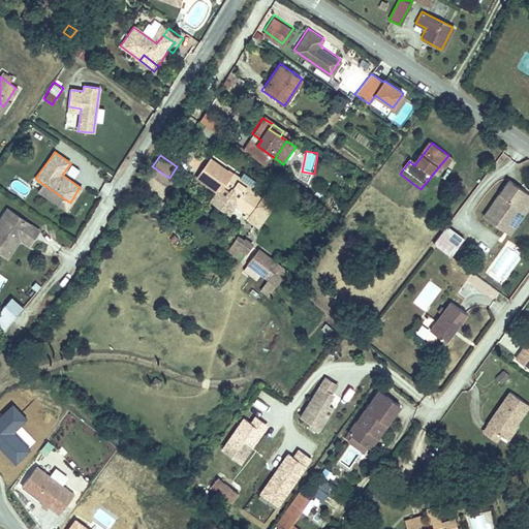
[(448,155),(438,167),(442,172),(453,159),(448,155)]
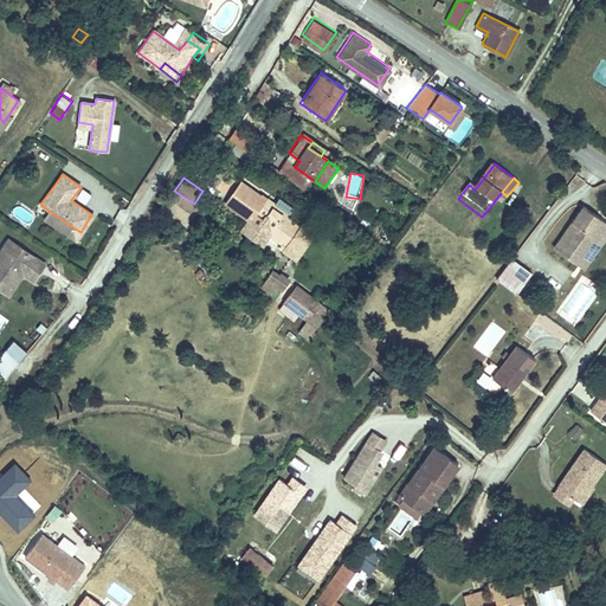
[(274,212),(277,206),(240,180),(225,205),(250,221),(252,217),(262,224),(259,229),(284,245),(297,227),(274,212)]
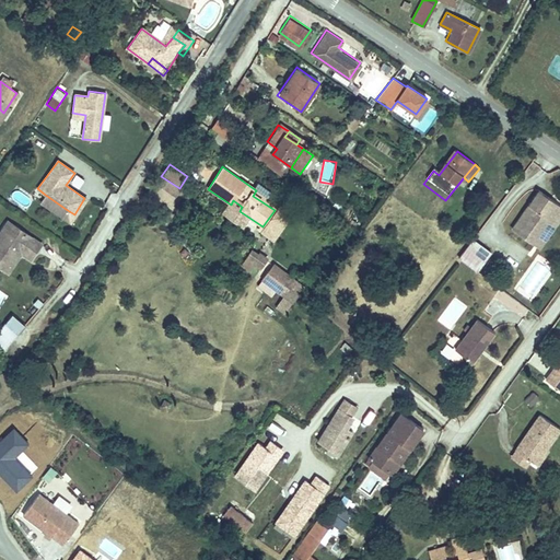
[(80,187),(85,177),(76,173),(70,182),(80,187)]
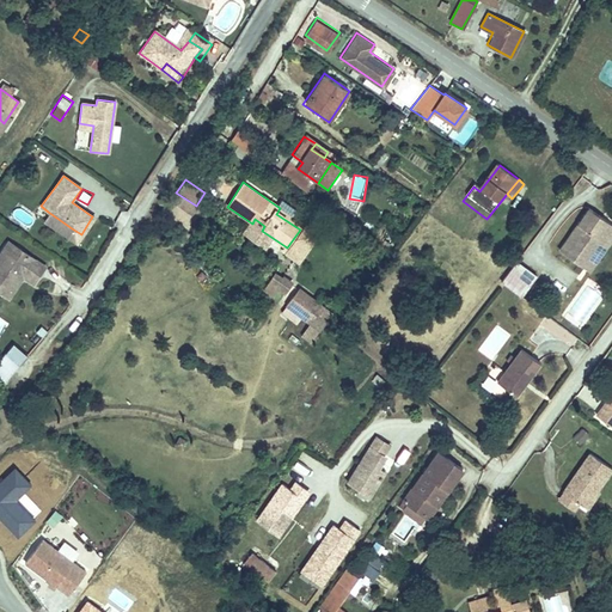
[(176,193),(164,210),(190,228),(202,210),(196,206),(176,193)]
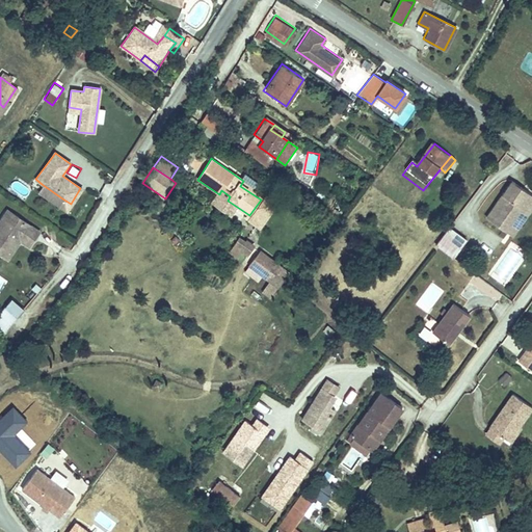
[(264,194),(243,181),(240,186),(261,200),(264,194)]
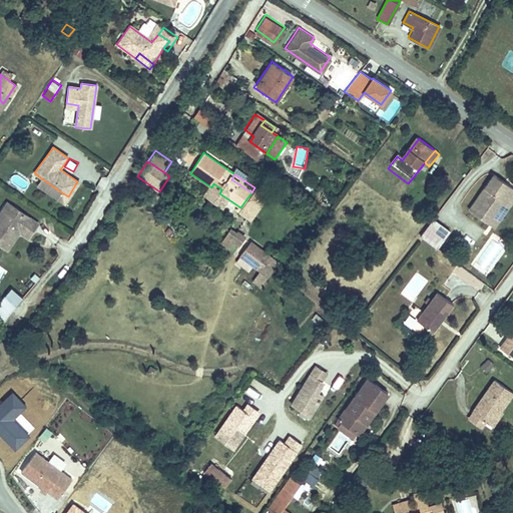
[(466,216),(484,230),(512,189),(494,176),(466,216)]
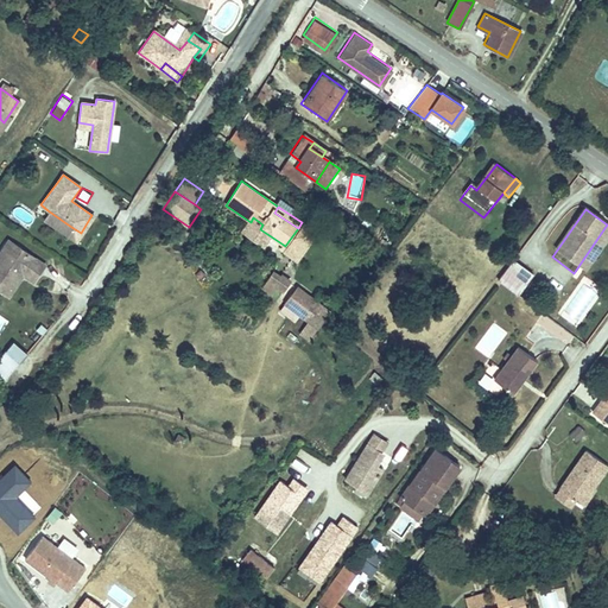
[(71,227),(48,210),(42,219),(65,236),(71,227)]
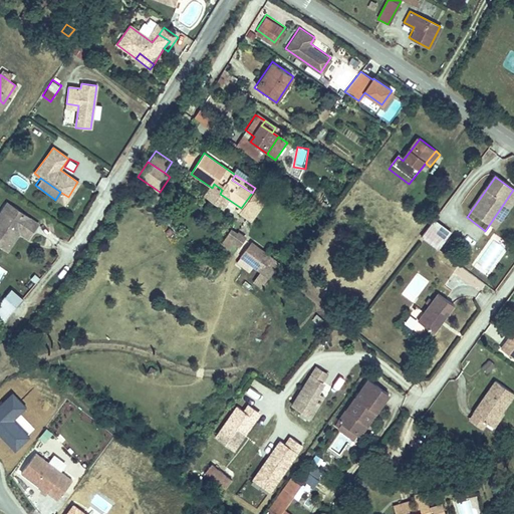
[(513,190),(485,231),(489,234),(513,201),(513,190)]
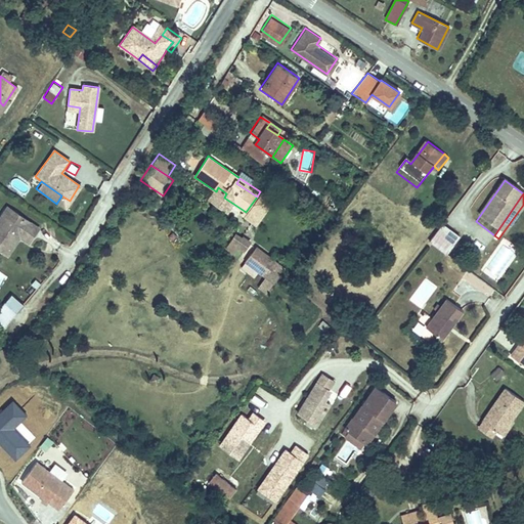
[(9,206),(0,218),(0,237),(5,243),(0,250),(0,251),(8,257),(24,235),(30,241),(39,228),(9,206)]
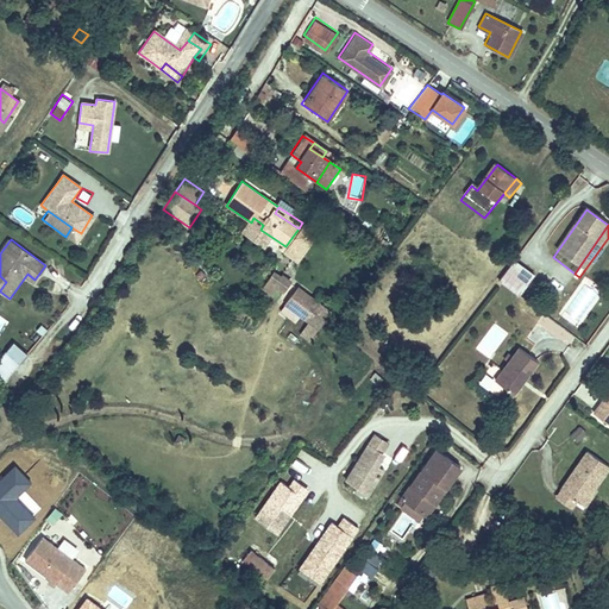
[(515,259),(500,278),(520,294),(535,275),(515,259)]
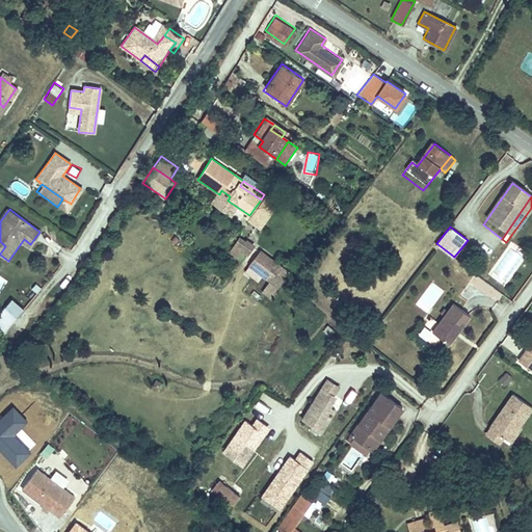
[(253,247),(244,241),(242,244),(236,240),(229,251),(237,258),(241,251),(247,256),(253,247)]
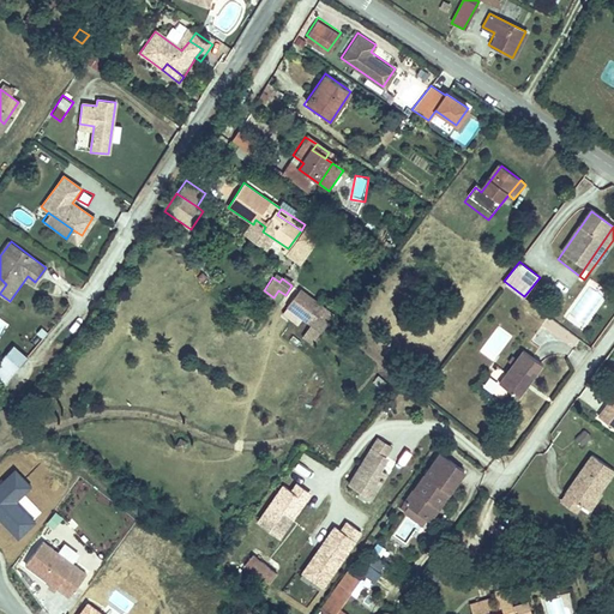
[(320,330),(332,313),(300,290),(294,298),(293,296),(287,306),(302,317),(311,323),(320,330)]
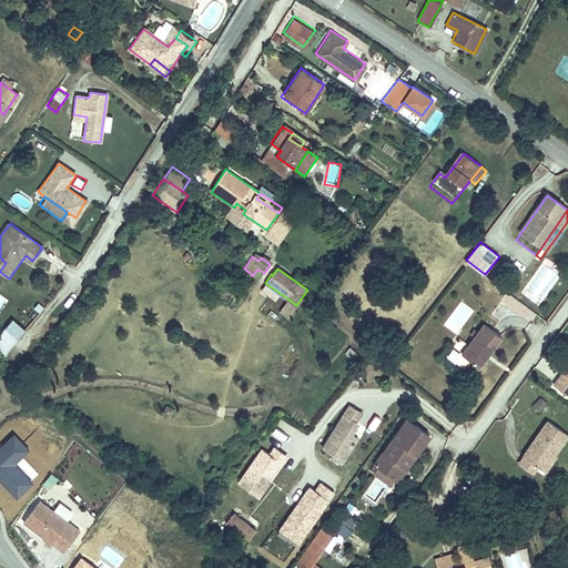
[(280,293),(265,283),(261,290),(274,300),(280,293)]
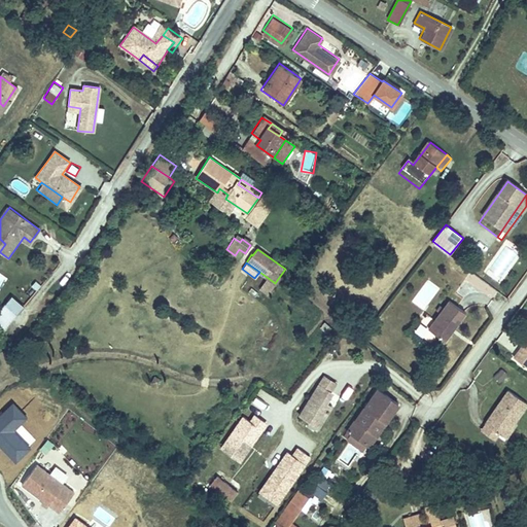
[(268,293),(275,283),(267,277),(259,287),(268,293)]
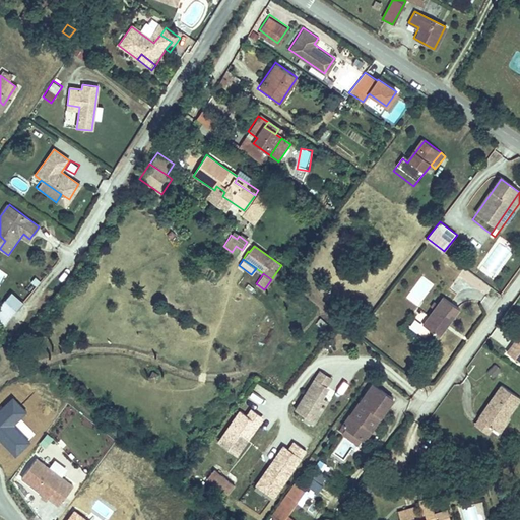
[(11,289),(0,303),(0,319),(5,324),(24,301),(11,289)]
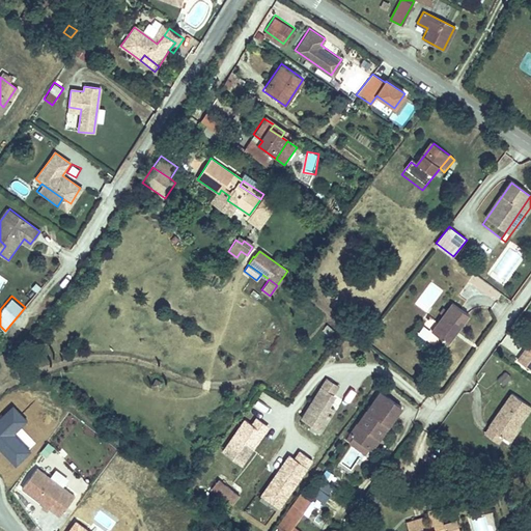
[(451,301),(430,327),(447,339),(468,313),(451,301)]
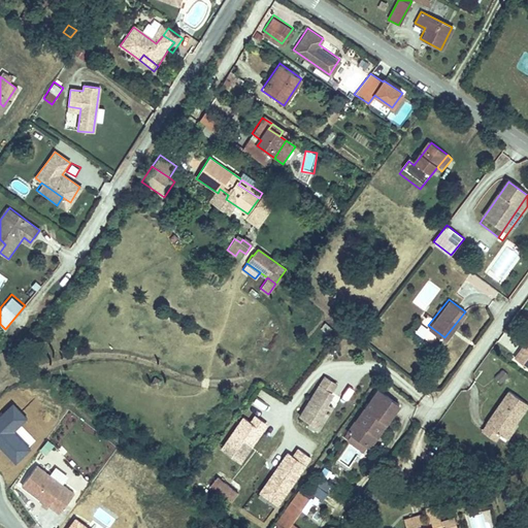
[(494,378),(502,384),(508,372),(500,367),(494,378)]
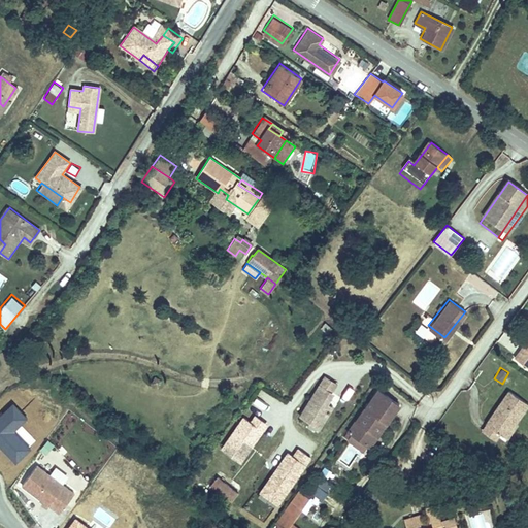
[(333,380),(322,372),(300,403),(319,417),(333,395),(327,390),(333,380)]
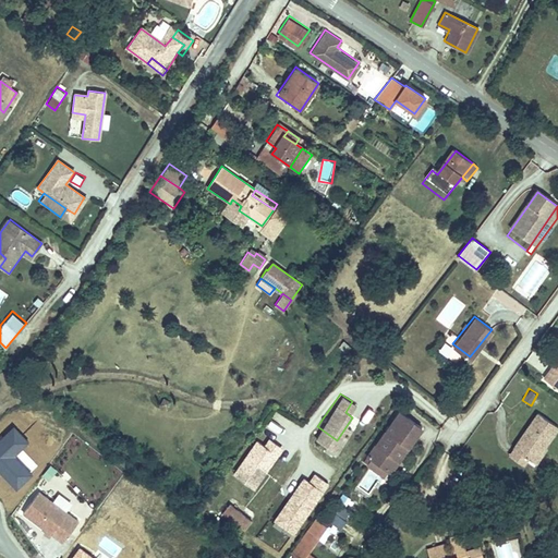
[(365,456),(378,465),(388,453),(398,460),(422,426),(399,410),(365,456)]
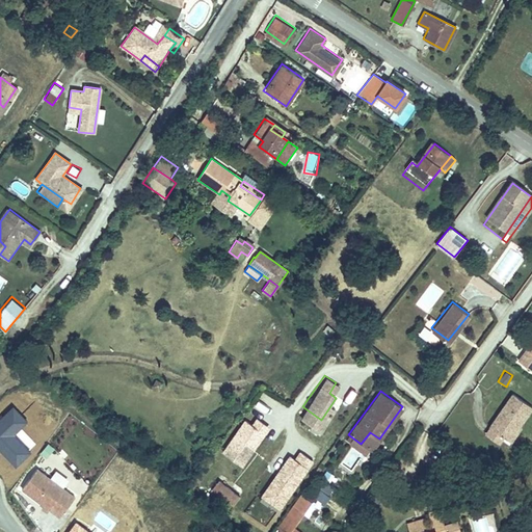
[(510,394),(485,425),(501,436),(511,422),(516,425),(529,408),(510,394)]
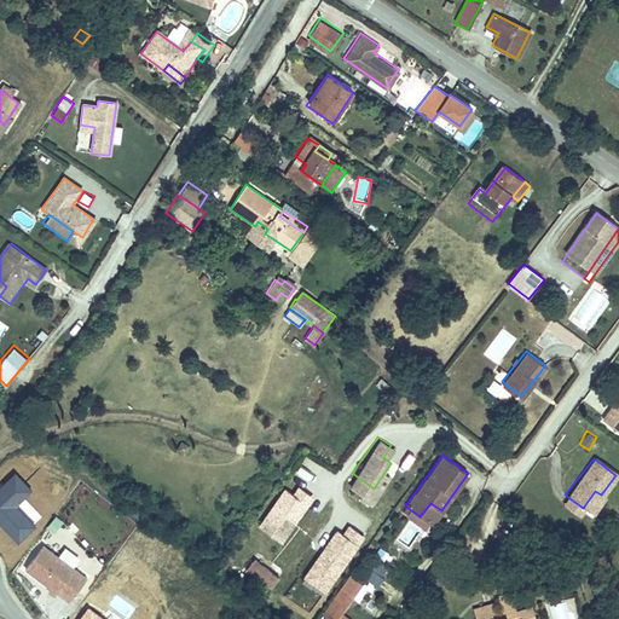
[(310,502),(314,495),(301,485),(296,492),(310,502)]
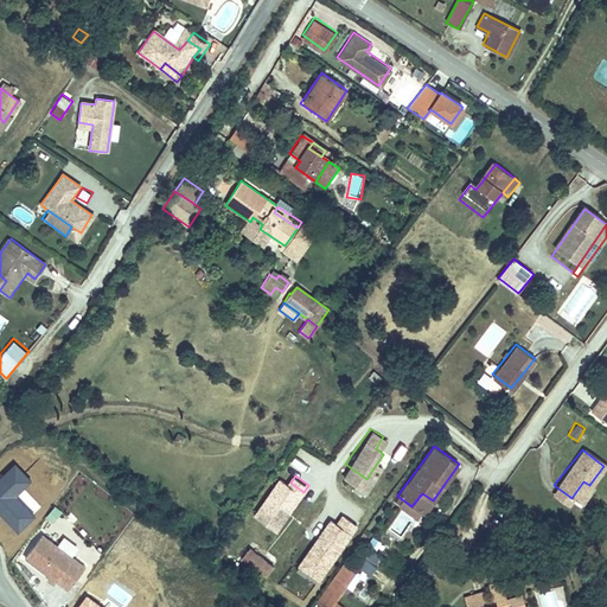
[(270,535),(304,492),(291,483),(282,477),(250,519),(270,535)]
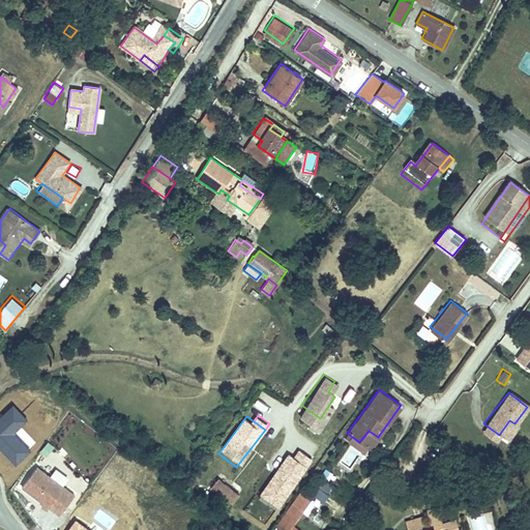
[(509,420),(499,435),(506,441),(519,427),(514,423),(509,420)]
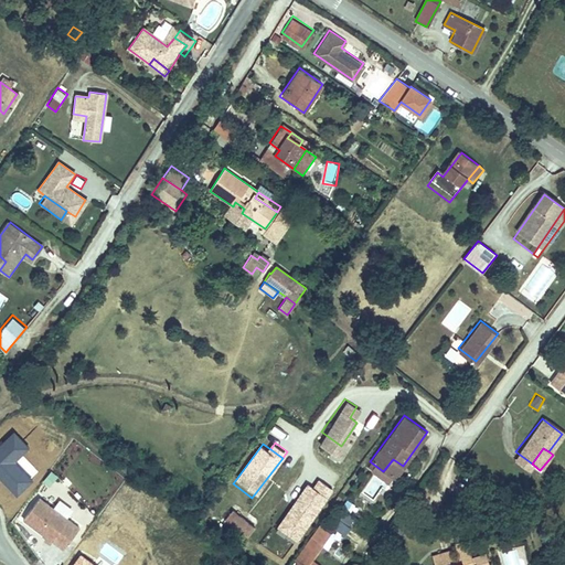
[(532,464),(515,451),(508,462),(523,475),(532,464)]
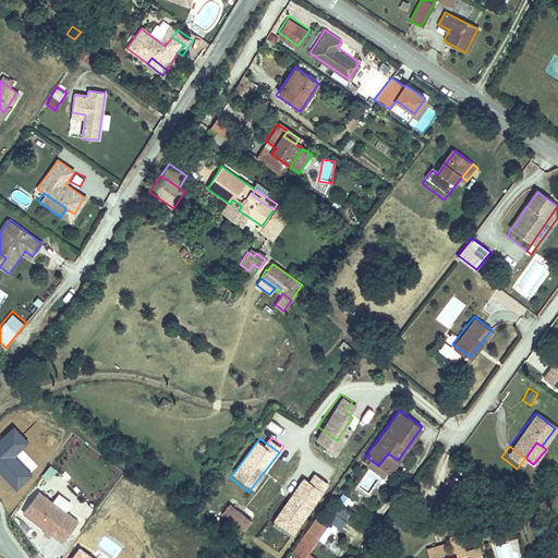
[(388,453),(378,465),(388,473),(398,460),(388,453)]
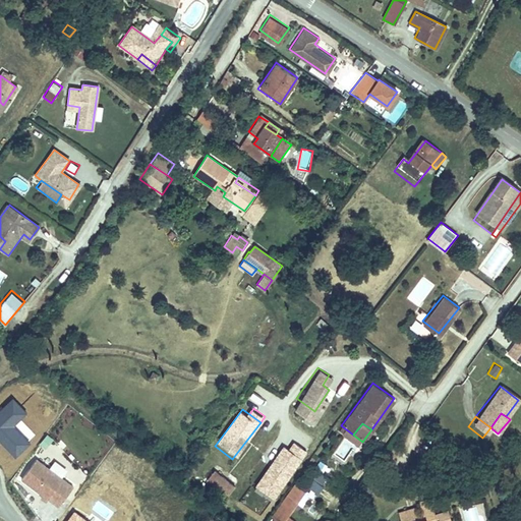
[(45,433),(40,445),(47,449),(53,438),(45,433)]
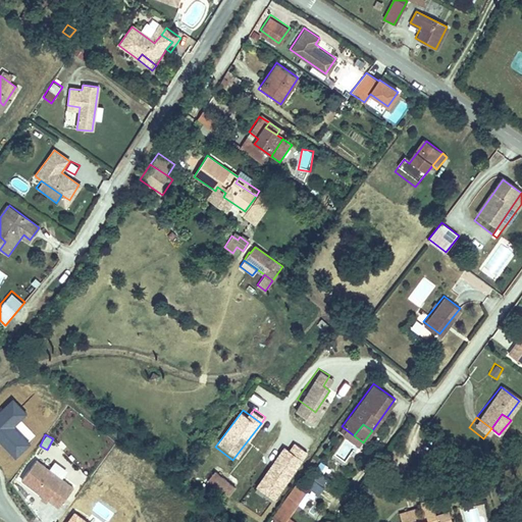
[(256,484),(274,498),(307,452),(294,442),(289,450),(282,446),(256,484)]
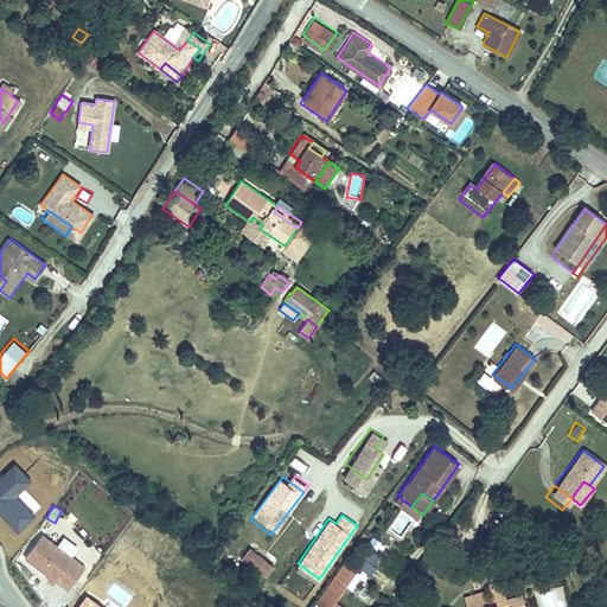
[(375,551),(382,542),(369,532),(350,562),(369,575),(382,556),(375,551)]
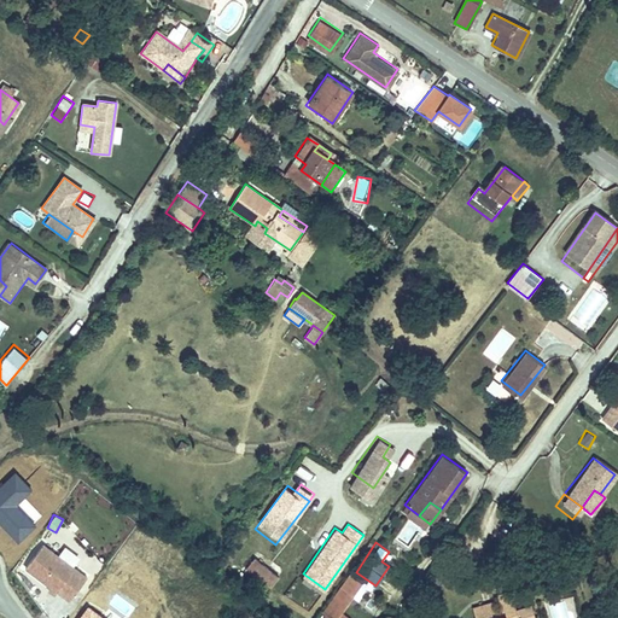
[(83,577),(39,543),(22,567),(66,600),(83,577)]
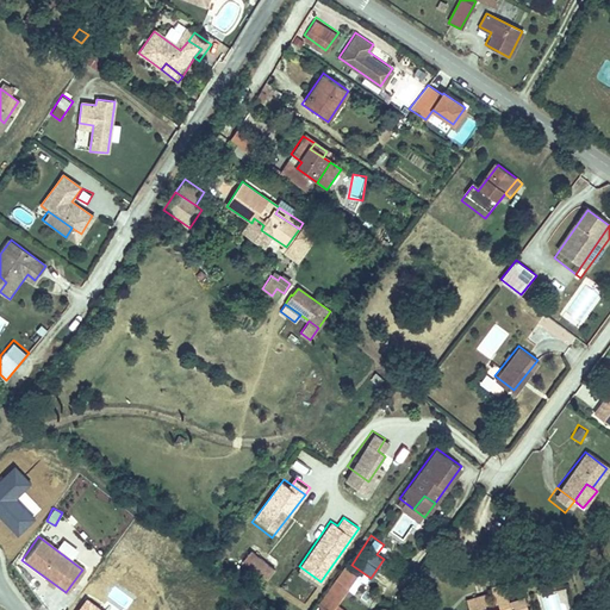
[(248,551),(240,562),(263,579),(272,566),(248,551)]
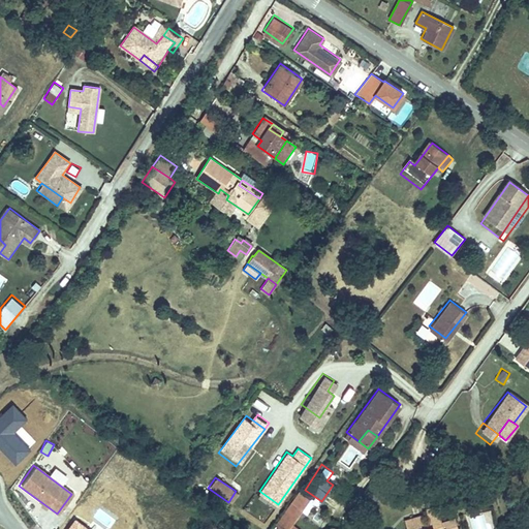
[(286,528),(309,497),(299,490),(276,521),(282,526),(280,528),(286,528)]
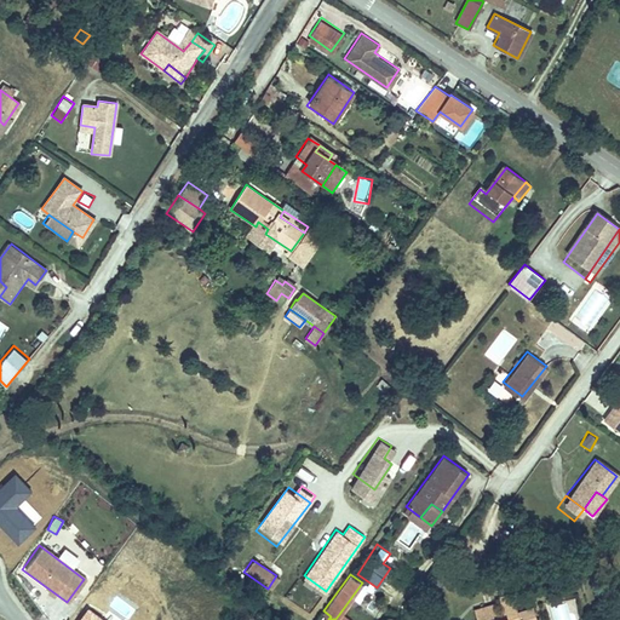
[(474,613),(476,619),(523,619),(514,591),(501,596),(510,619),(506,619),(493,619),(488,607),(474,613)]
